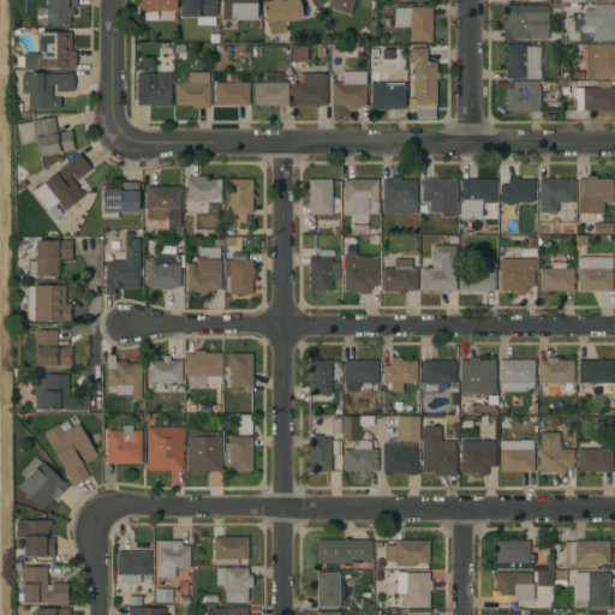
[(76,0),(76,7),(72,7),(72,15),(70,15),(70,24),(35,25),(35,9),(46,7),(46,0),(76,0)]
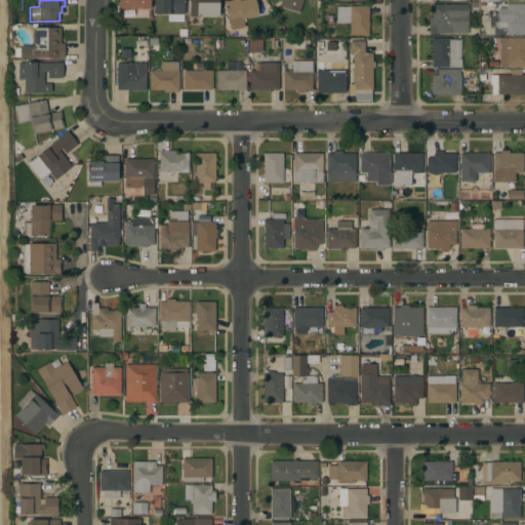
[(150,0),(150,10),(130,10),(130,9),(119,9),(119,0),(150,0)]
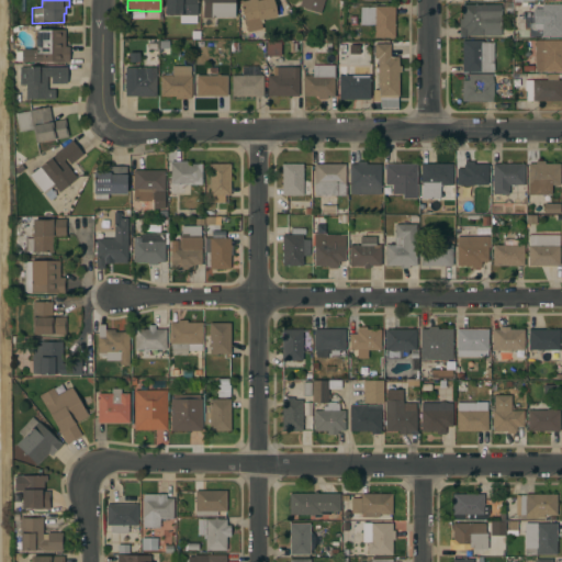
[(197,0),(197,24),(180,24),(180,15),(165,15),(165,0),(197,0)]
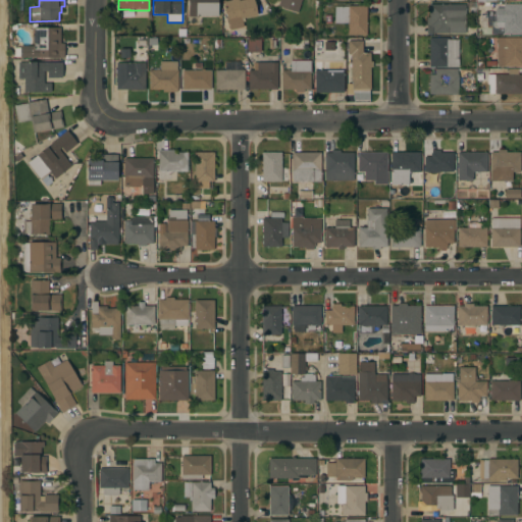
[(217,0),(217,16),(188,16),(188,0),(217,0)]
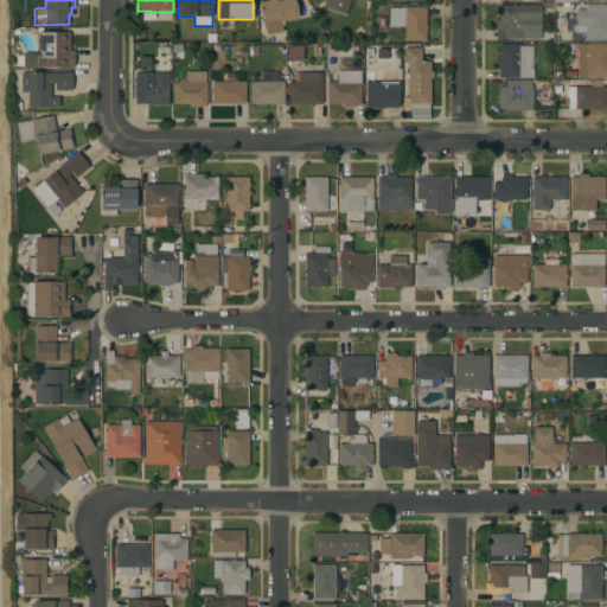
[(269,0),(295,0),(296,4),(295,4),(298,18),(283,20),(285,24),(281,25),(283,31),(267,34),(260,2),(269,0)]
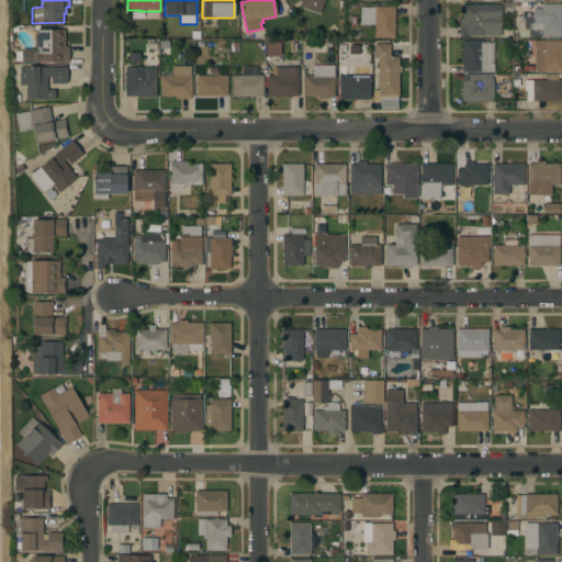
[(300,0),(324,0),(321,13),(304,9),(304,8),(299,7),(300,0)]
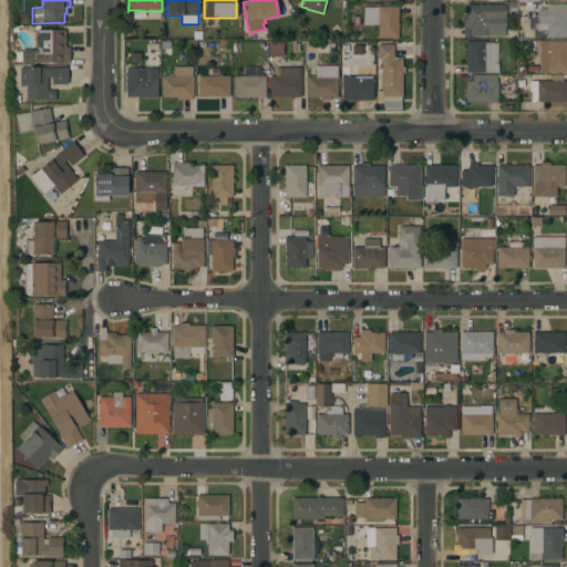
[(505,4),(505,35),(463,35),(463,19),(466,19),(466,4),(505,4)]
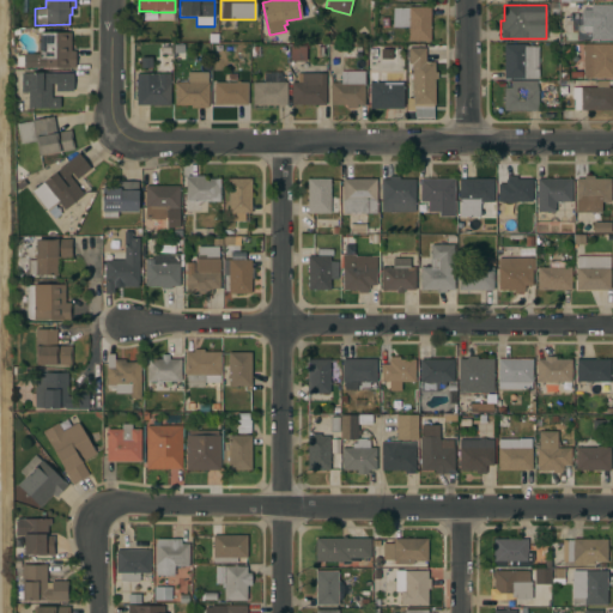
[(612,40),(590,40),(590,32),(577,32),(577,30),(577,24),(582,24),(582,10),(590,10),(590,5),(612,5),(612,40)]
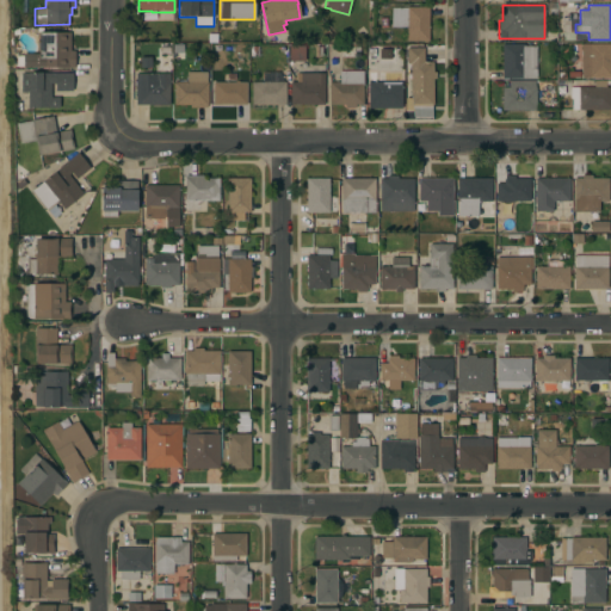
[(429,41),(406,41),(406,28),(392,28),(392,7),(406,7),(429,7),(429,41)]
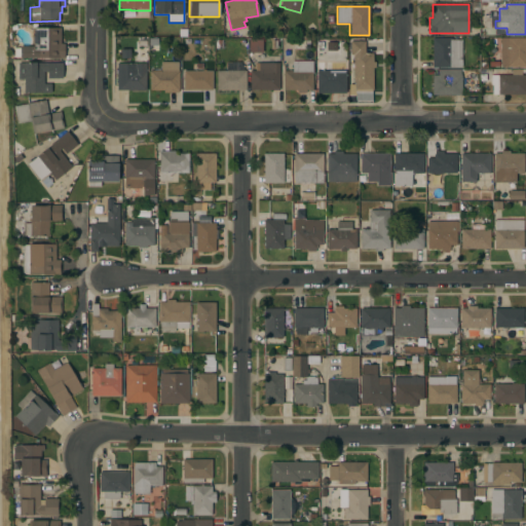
[(61,43),(64,43),(64,59),(49,59),(49,58),(20,58),(20,46),(30,46),(30,47),(33,47),(33,28),(61,28),(61,43)]
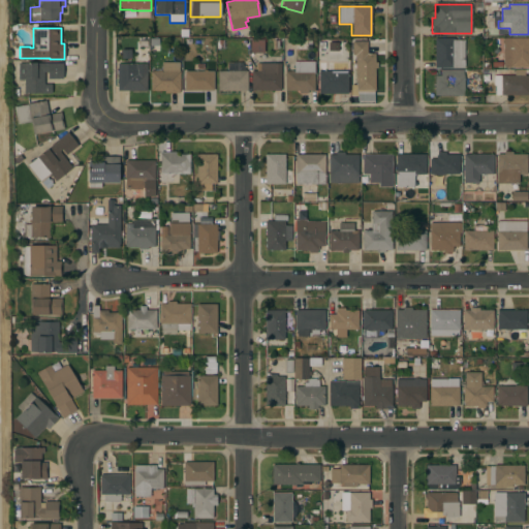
[(198,49),(183,49),(184,37),(198,38),(198,49)]
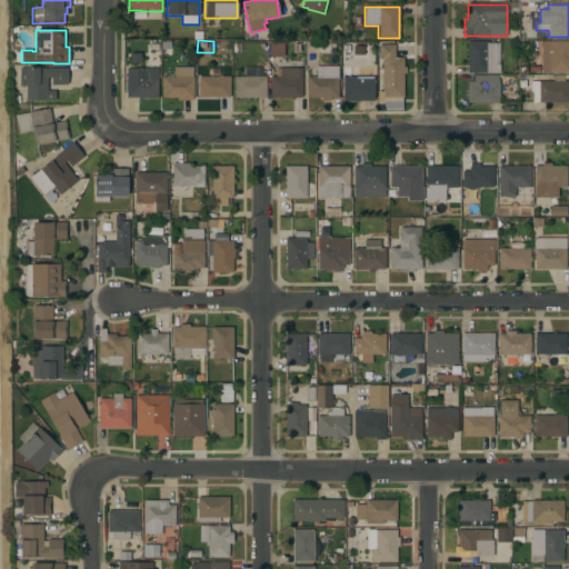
[(161,50),(161,41),(170,41),(170,50),(161,50)]
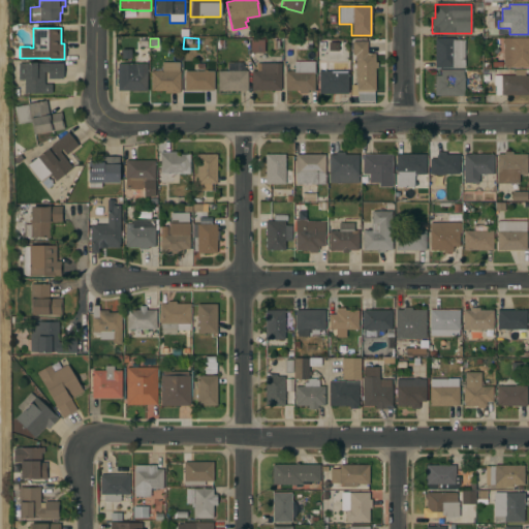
[(435,38),(455,38),(455,40),(464,40),(464,67),(434,67),(435,38)]
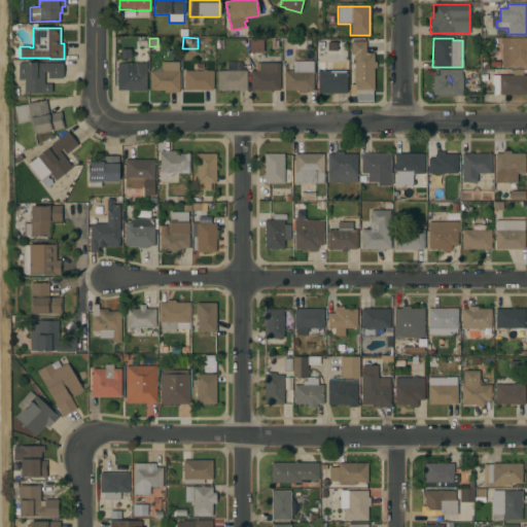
[(526,67),(501,67),(501,38),(526,38),(526,67)]
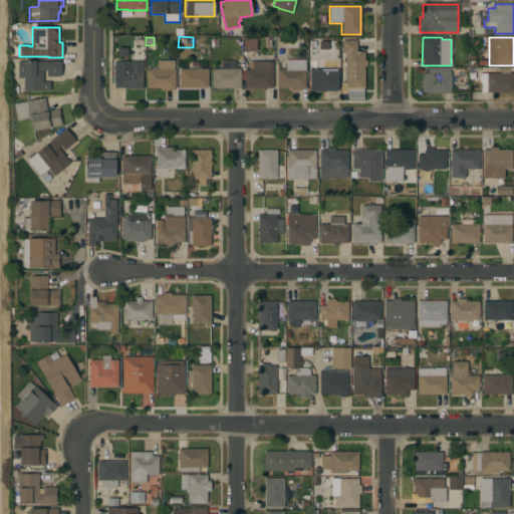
[(243,38),(256,38),(256,51),(243,51),(243,38)]
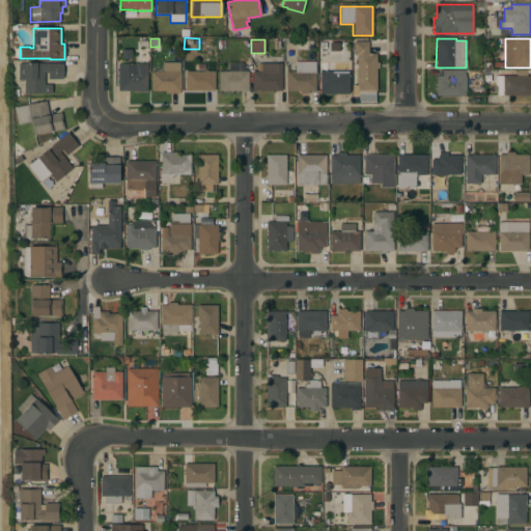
[(329,40),(344,40),(344,54),(329,54),(329,40)]
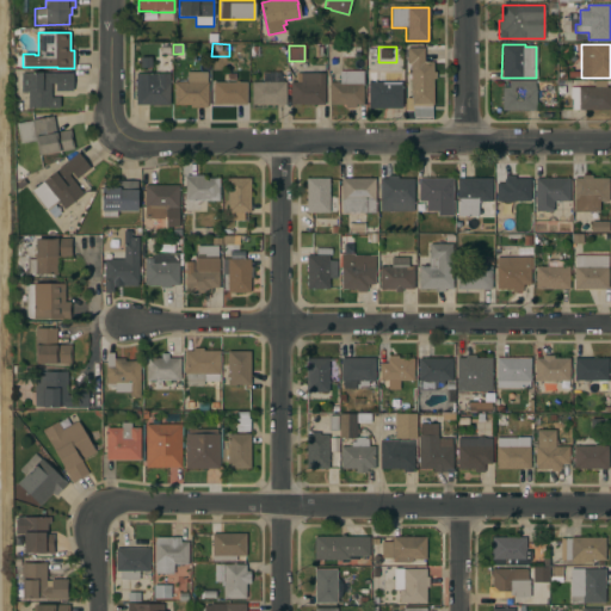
[(424,48),(424,62),(433,62),(433,72),(436,72),(436,79),(433,79),(433,105),(411,105),(411,72),(405,72),(405,62),(407,62),(407,48),(424,48)]
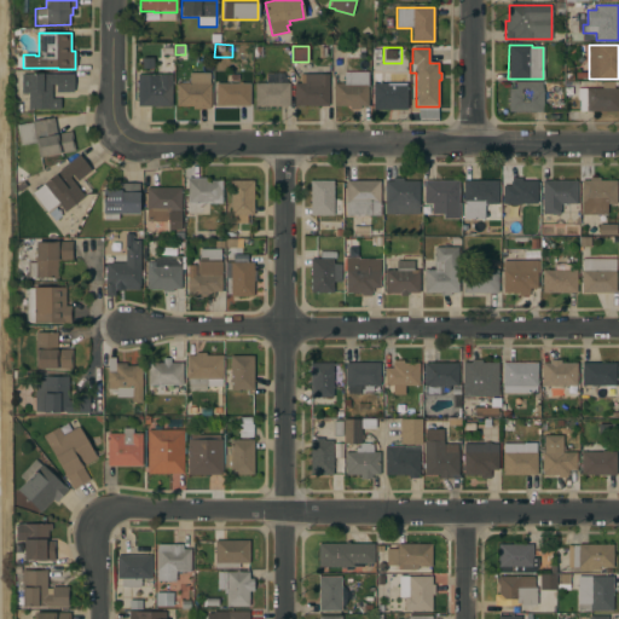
[(142,69),(142,58),(152,58),(152,69),(142,69)]
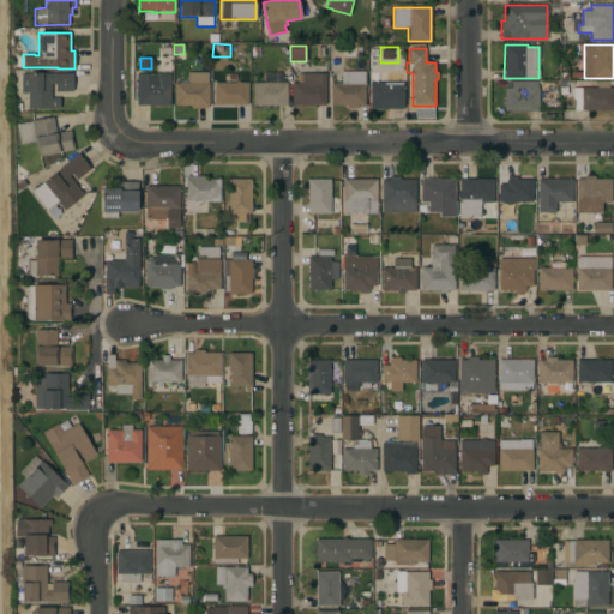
[(331,83),(341,83),(341,71),(363,71),(363,83),(365,83),(365,106),(357,106),(357,108),(347,108),(347,106),(331,106),(331,83)]
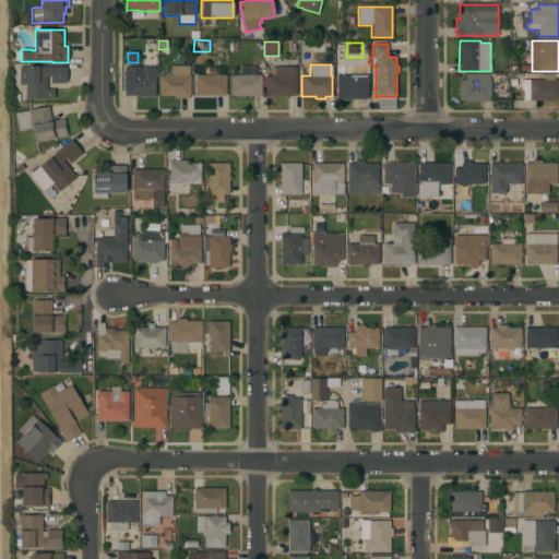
[(368,99),(360,99),(360,98),(337,99),(336,64),(345,64),(345,75),(346,75),(346,64),(368,64),(368,99)]
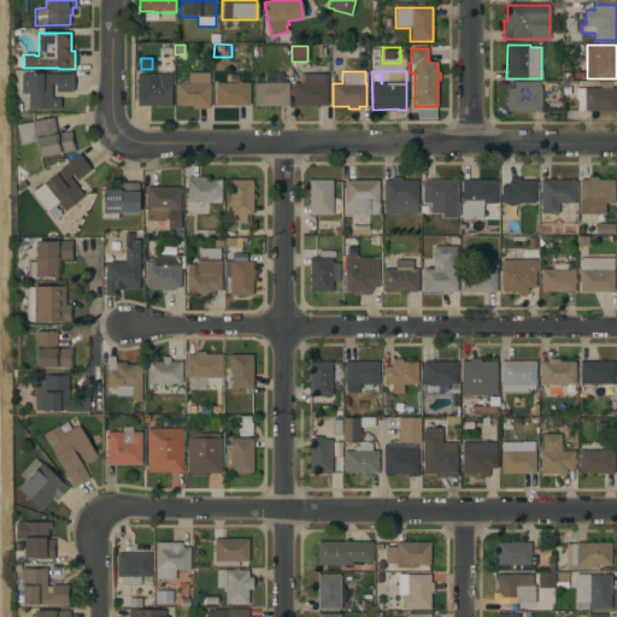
[(74,93),(56,93),(56,84),(52,84),(52,98),(58,98),(58,107),(52,107),(52,110),(27,110),(27,94),(21,94),(21,75),(27,75),(27,74),(42,74),(50,74),(50,72),(74,72),(74,93)]
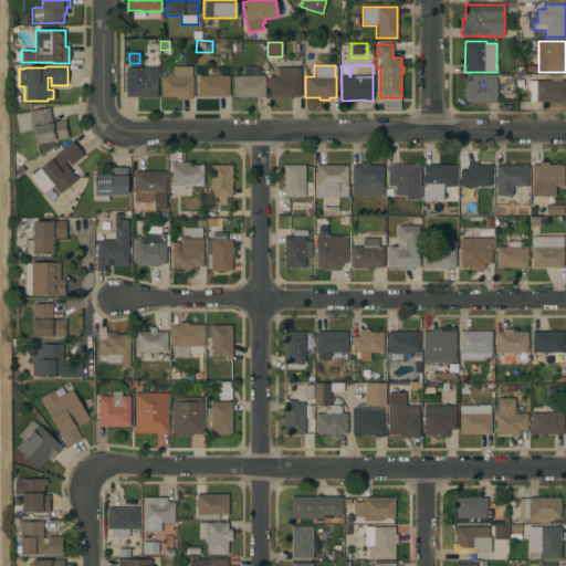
[(264,75),(264,97),(232,97),(232,76),(243,76),(243,66),(259,66),(262,75),(264,75)]
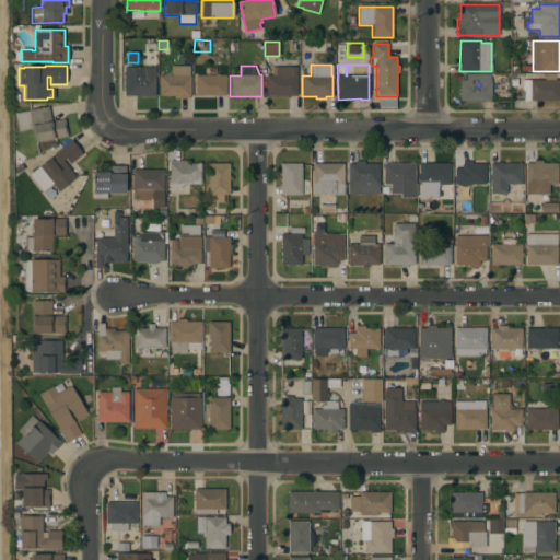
[(298,96),(266,96),(266,74),(271,74),(271,67),(276,67),(276,66),(289,66),(289,67),(298,67),(298,96)]
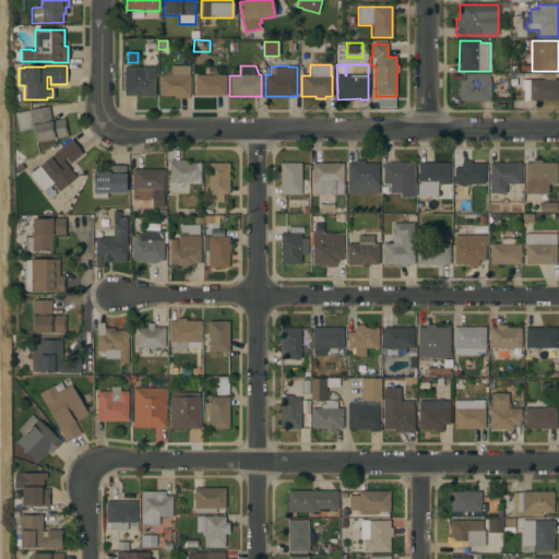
[(155,96),(125,95),(125,67),(155,67),(155,96)]
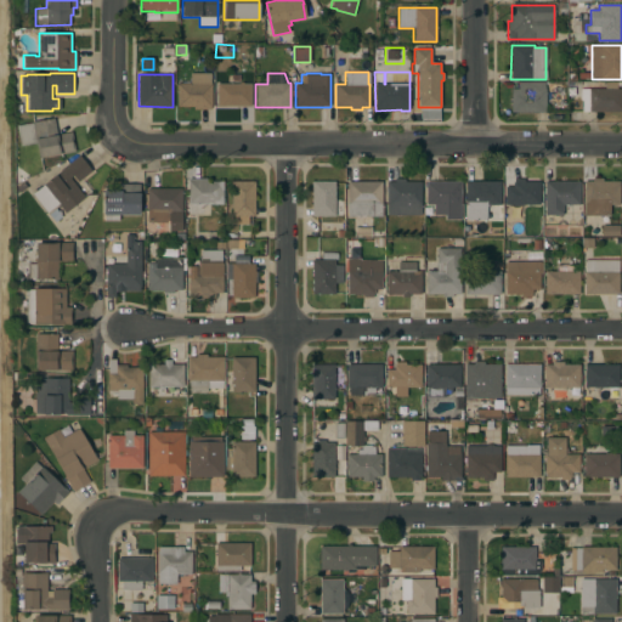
[(211,74),(211,106),(210,106),(210,109),(194,109),(194,107),(177,107),(177,84),(190,84),(190,74),(211,74)]
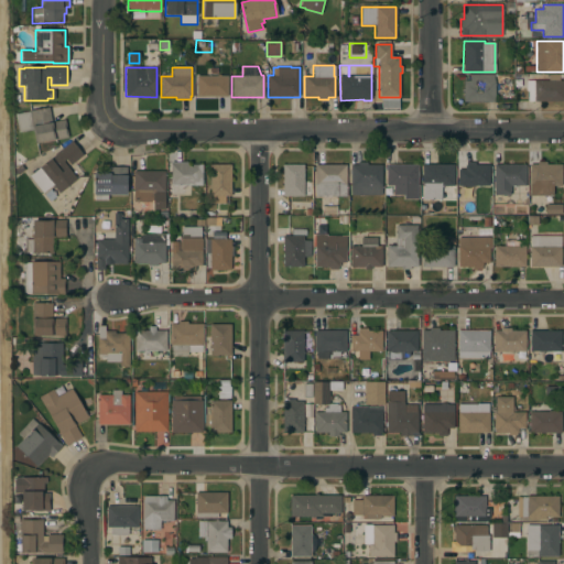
[(494,74),(494,80),(495,80),(495,101),(463,101),(463,80),(470,80),(470,74),(494,74)]
